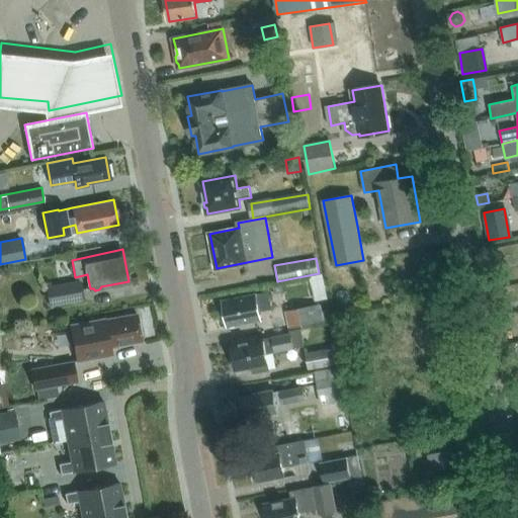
[(79,279),(46,286),(50,305),(83,298),(79,279)]
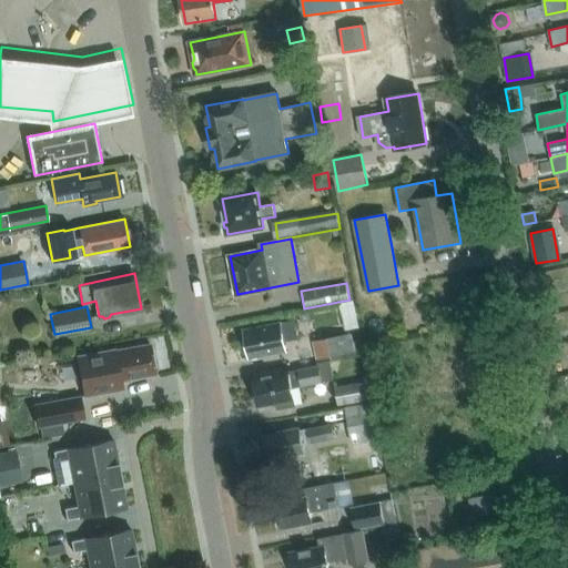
[(244,331),(250,356),(271,352),(271,355),(286,352),(284,341),(297,338),(294,321),(244,331)]
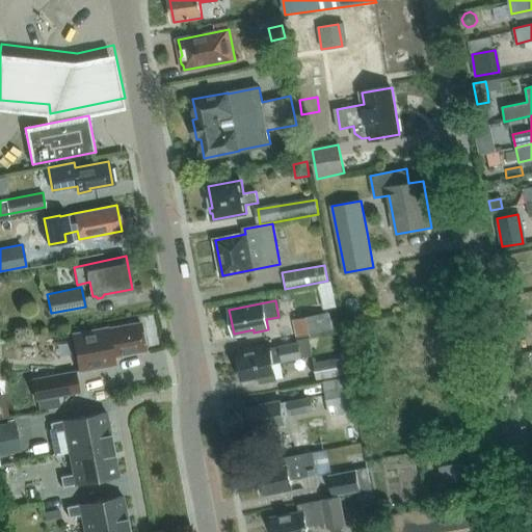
[(328,313),(295,319),(298,338),(331,330),(328,313)]
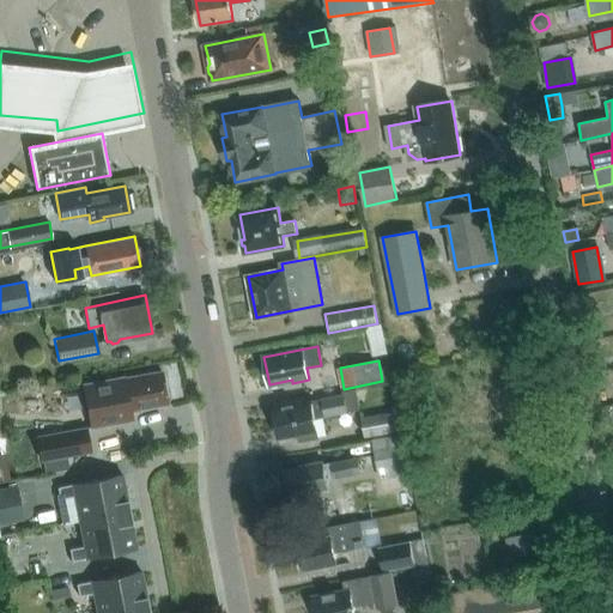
[(162,371),(123,378),(123,377),(84,384),(91,428),(132,420),(129,411),(168,404),(162,371)]
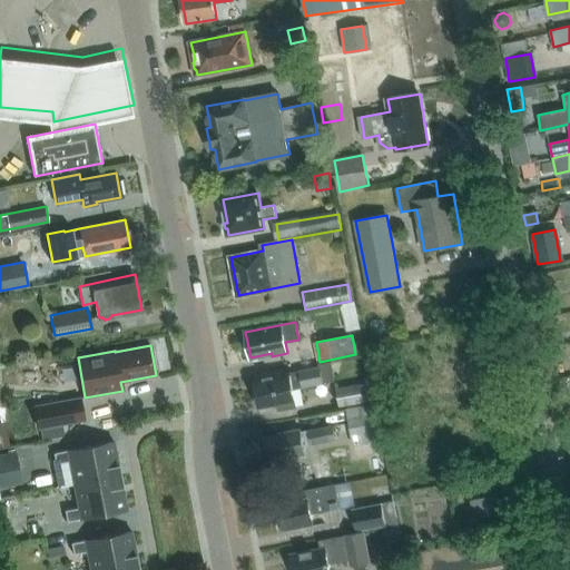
[(296,406),(293,389),(335,381),(332,362),(318,364),(320,366),(254,379),(259,409),(278,404),(279,410),(296,406)]
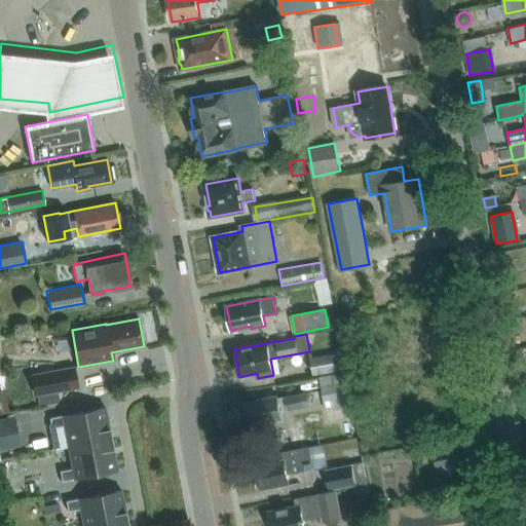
[(332,353),(310,358),(313,374),(335,370),(332,353)]
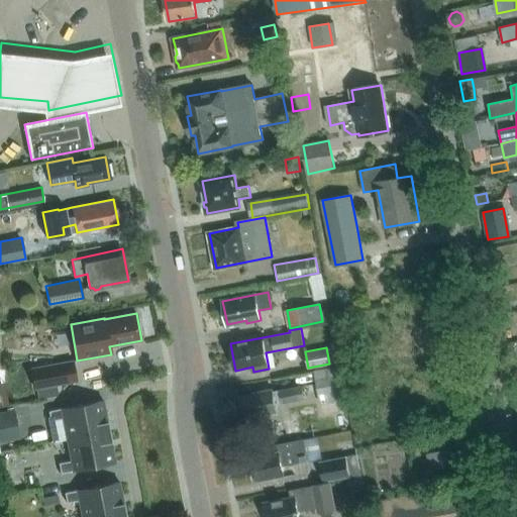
[(35,389),(76,381),(72,362),(31,369),(35,389)]
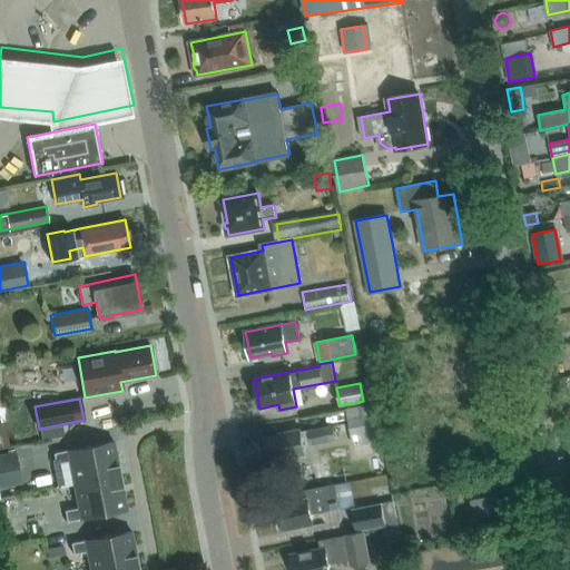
[(376,404),(350,409),(355,444),(382,440),(376,404)]
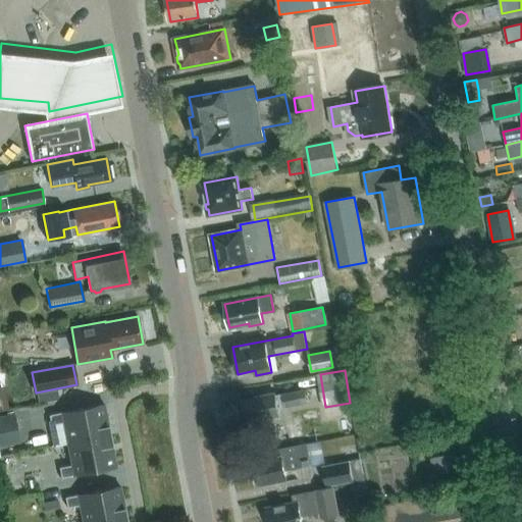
[(244,400),(247,422),(267,419),(268,420),(279,418),(277,409),(306,404),(304,392),(275,397),(274,395),(244,400)]
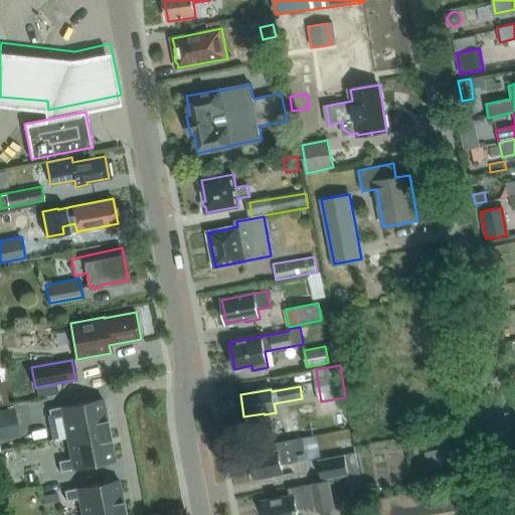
[(109,430),(103,398),(60,407),(60,406),(48,409),(50,419),(62,417),(66,438),(109,430)]
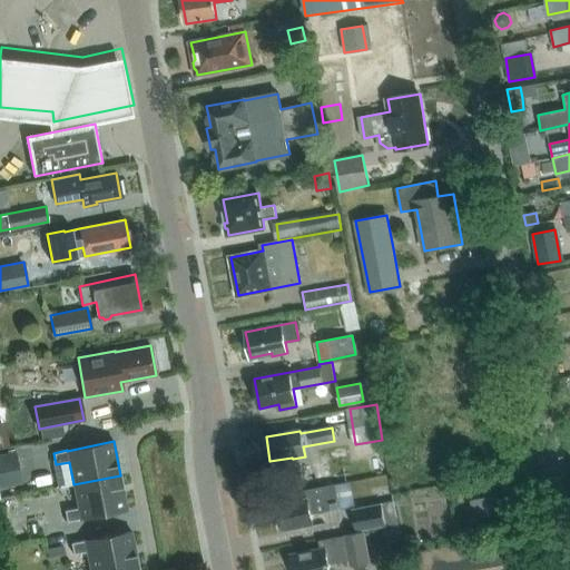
[(16,452),(0,454),(0,487),(22,483),(16,452)]
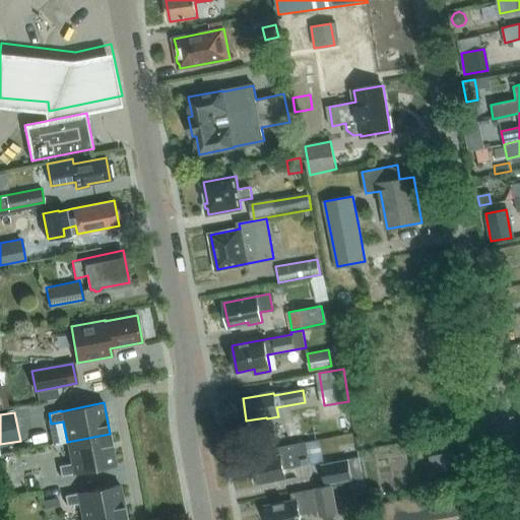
[(67,442),(71,463),(59,465),(61,476),(73,473),(116,465),(110,434),(67,442)]
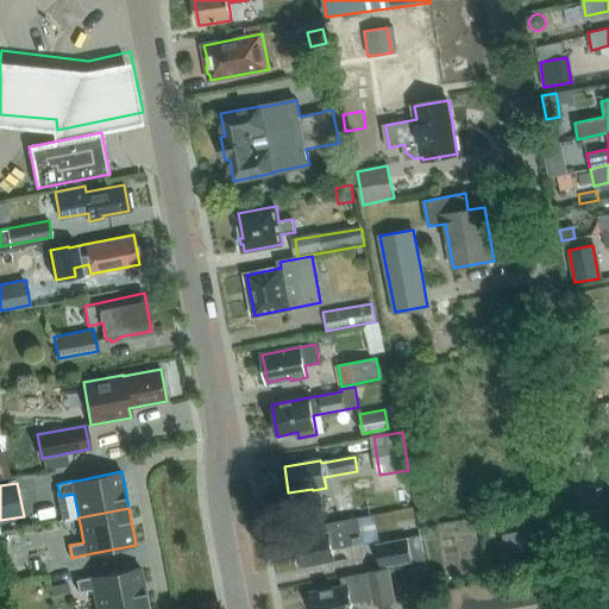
[(456,520),(463,553),(483,548),(477,516),(456,520)]
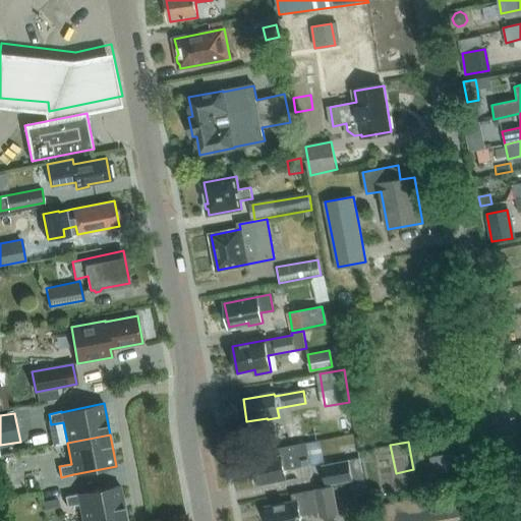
[(258,481),(258,483),(286,478),(283,465),(289,464),(290,468),(310,465),(306,443),(276,449),(277,455),(254,459),(256,470),(253,471),(255,481),(258,481)]
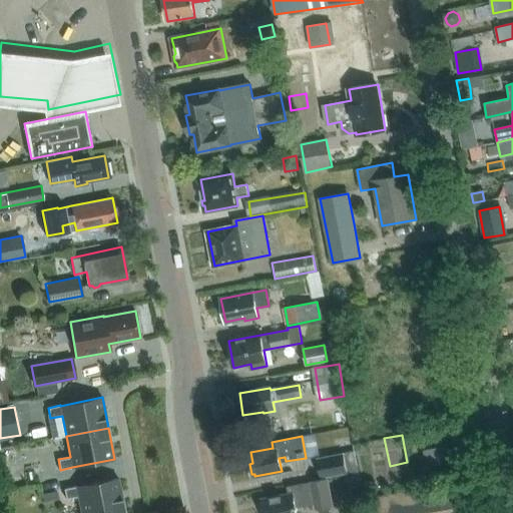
[(446,445),(424,450),(427,467),(450,463),(446,445)]
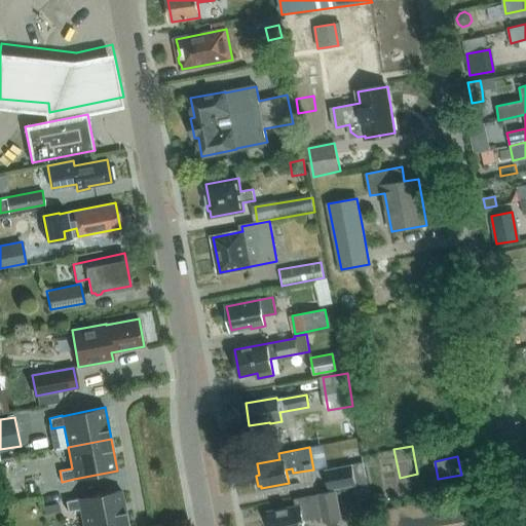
[(325,471),(329,490),(357,485),(357,486),(367,484),(363,463),(352,465),(325,471)]
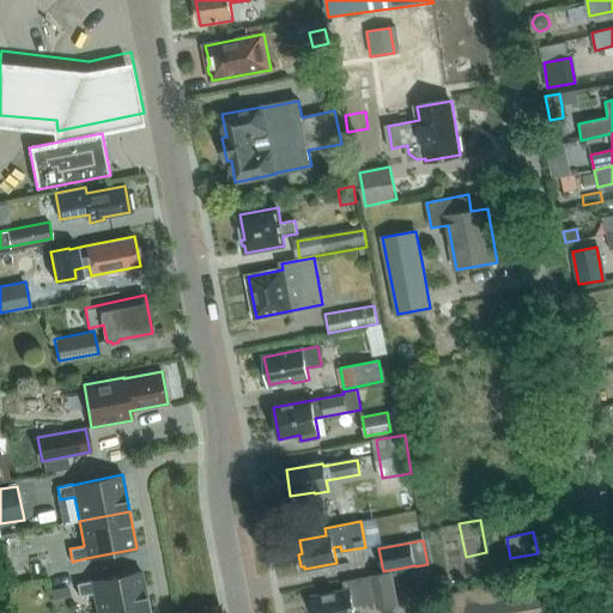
[(0,583),(13,581),(7,558),(0,559),(0,583)]
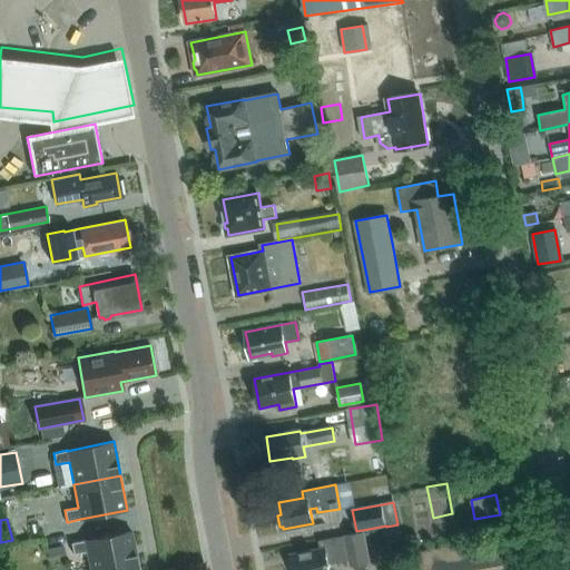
[(90,569),(114,569),(138,566),(131,531),(85,541),(85,540),(71,543),(74,554),(87,551),(90,569)]
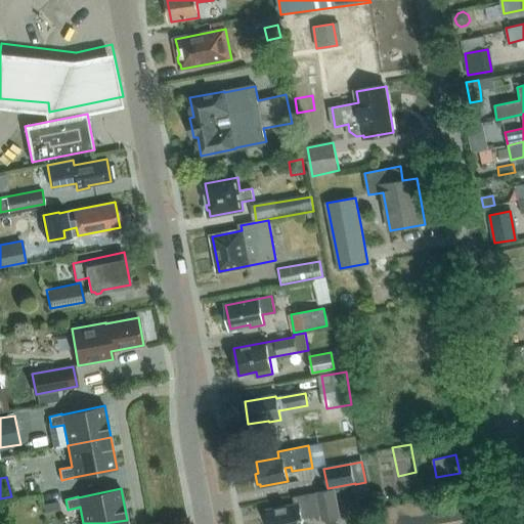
[(334,523),(339,516),(341,515),(336,489),(294,496),(295,504),(267,509),(270,522),(267,522),(267,523),(302,523),(302,519),(320,516),(321,521),(322,520),(326,523),(334,523)]
